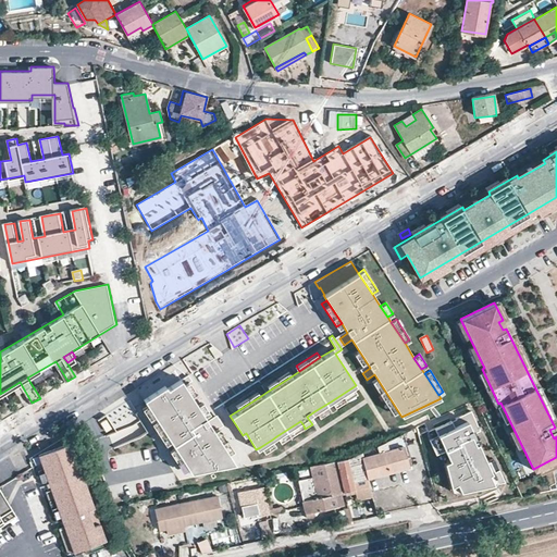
[(286,372),(265,385),(269,391),(289,378),(286,372)]
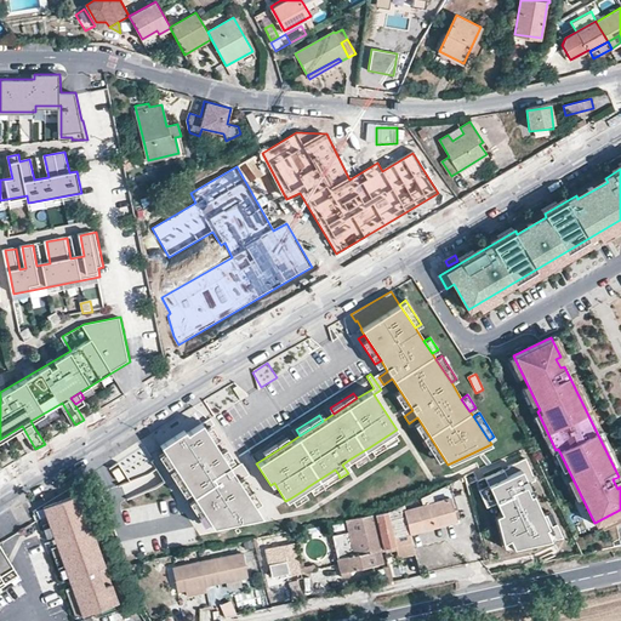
[(187,433),(184,431),(160,446),(164,453),(172,465),(175,468),(191,493),(194,499),(210,523),(212,528),(262,518),(255,507),(239,482),(245,478),(250,474),(244,466),(233,473),(228,465),(221,453),(214,443),(206,431),(211,427),(215,425),(210,419),(187,433)]
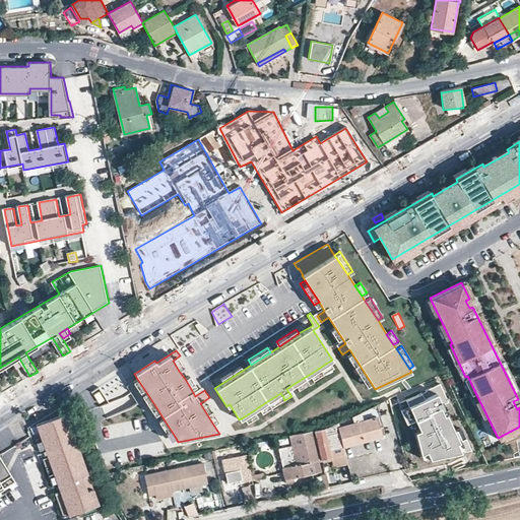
[(177,358),(173,361),(179,371),(184,368),(177,358)]
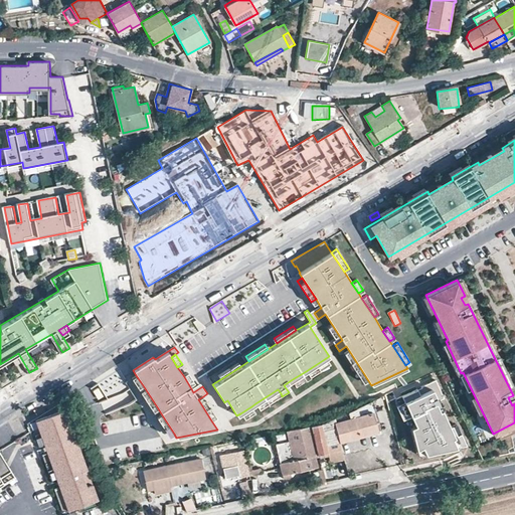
[(326,358),(306,371),(309,375),(329,362),(326,358)]
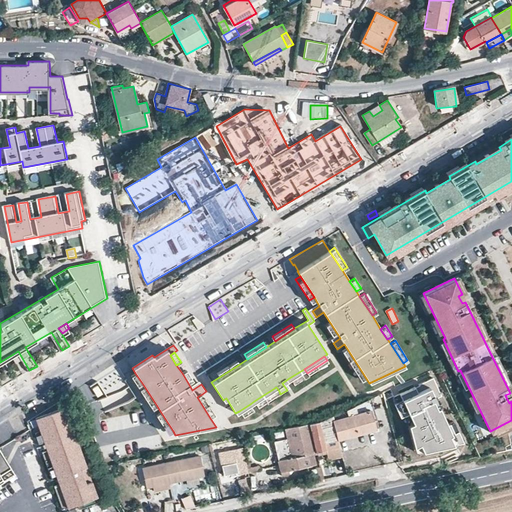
[(235,360),(216,372),(219,377),(238,365),(235,360)]
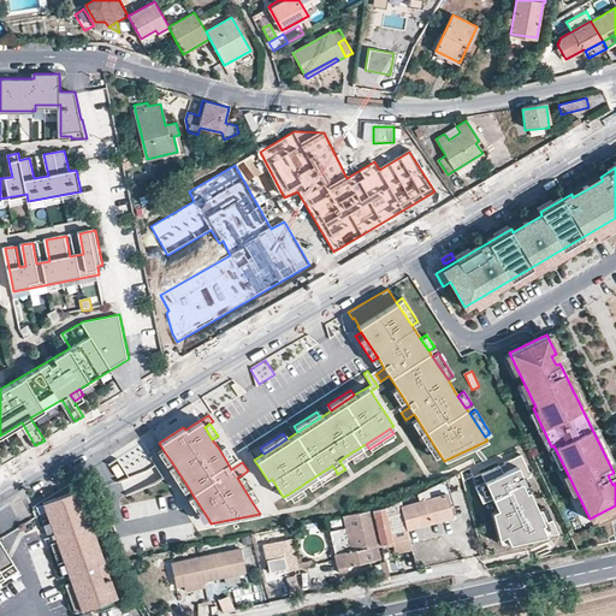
[(154,468),(150,458),(141,445),(111,463),(118,481),(154,468)]
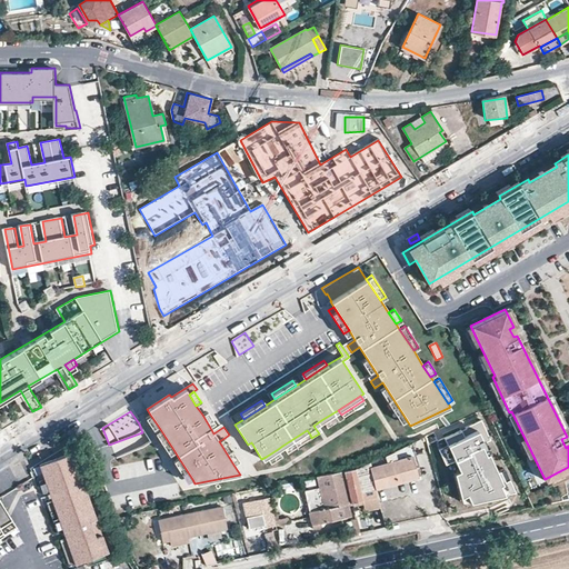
[(215,422),(207,411),(202,415),(209,426),(215,422)]
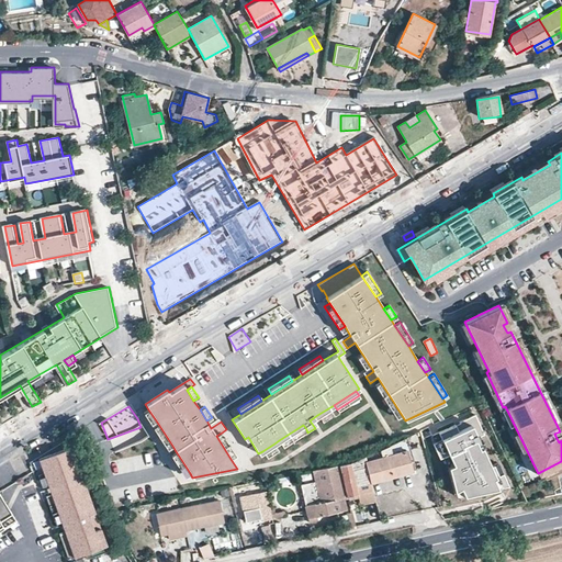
[(328,408),(317,415),(321,420),(332,413),(328,408)]
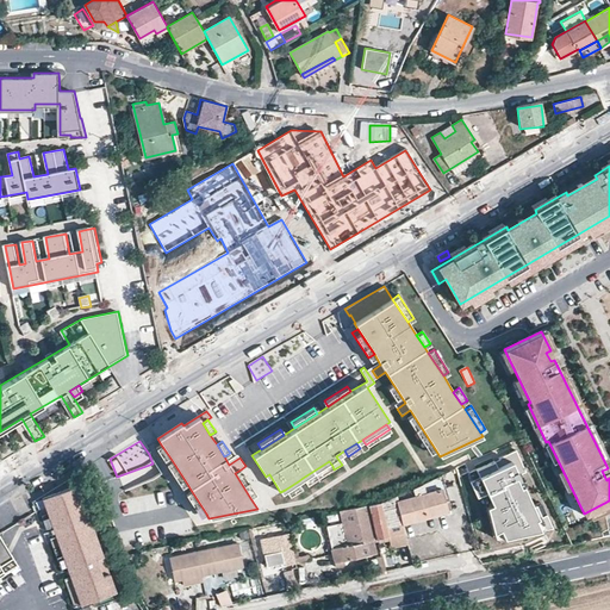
[(155,448),(162,461),(169,456),(161,444),(155,448)]
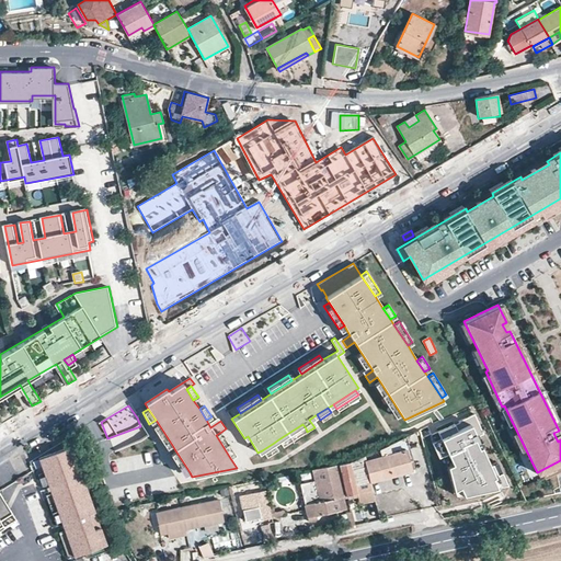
[(483,433),(473,413),(458,421),(458,422),(454,424),(454,423),(431,435),(433,441),(431,442),(438,457),(443,455),(447,465),(455,494),(456,495),(507,484),(497,461),(490,465),(481,445),(483,444),(479,435),(483,433)]
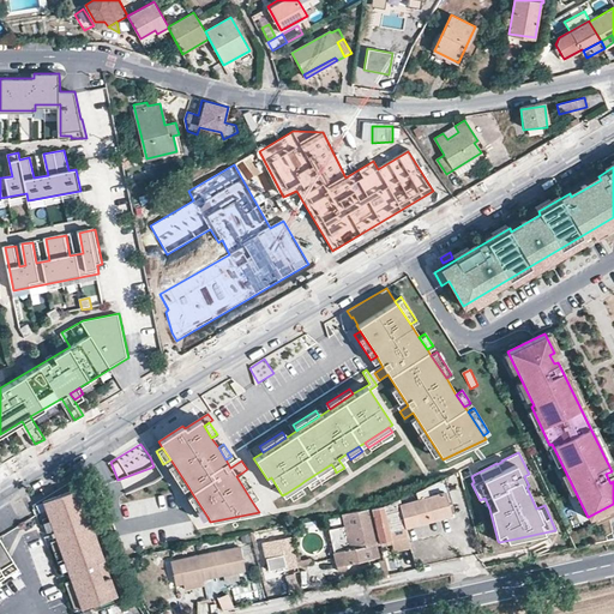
[(181,492),(188,487),(173,463),(166,467),(181,492)]
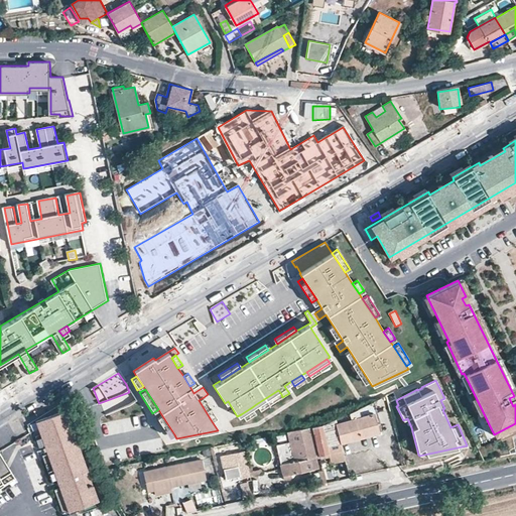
[(281,394),(278,390),(256,404),(259,409),(281,394)]
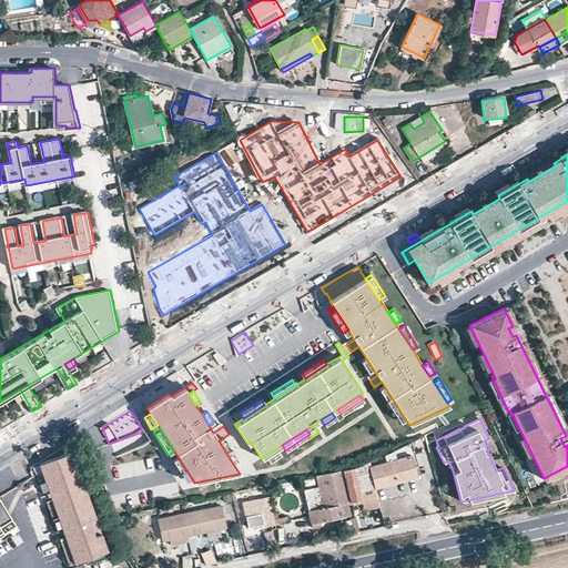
[(224,437),(219,440),(233,464),(239,460),(224,437)]
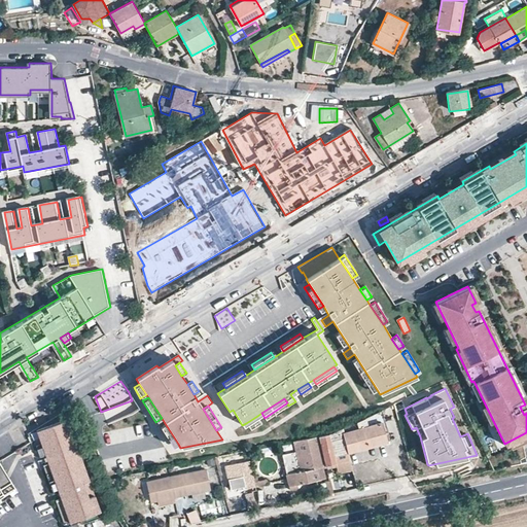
[(342,428),(348,453),(387,443),(386,440),(390,440),(382,410),(342,428)]
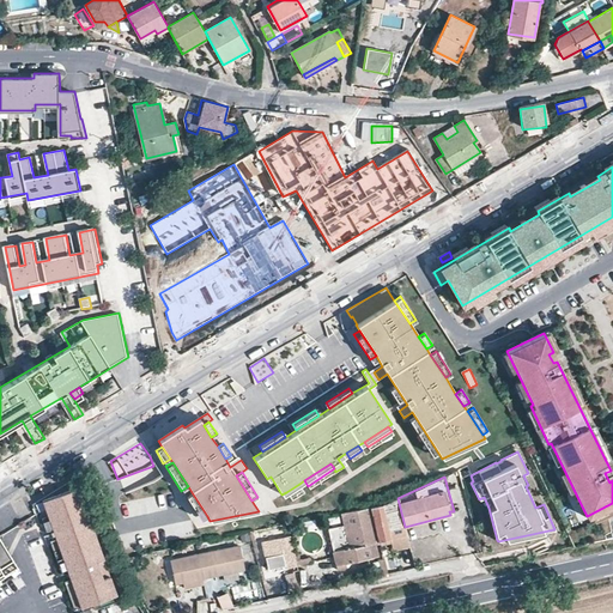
[(286,492),(290,497),(303,489),(299,484),(286,492)]
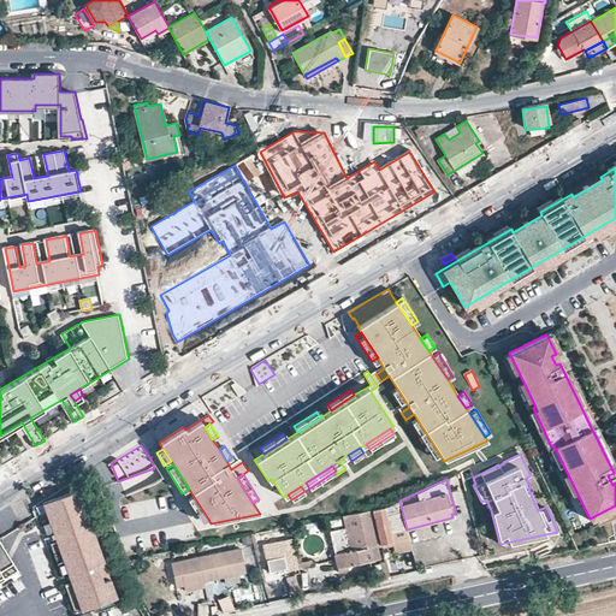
[(119,600),(81,493),(43,507),(54,537),(42,540),(48,555),(59,550),(82,614),(119,600)]
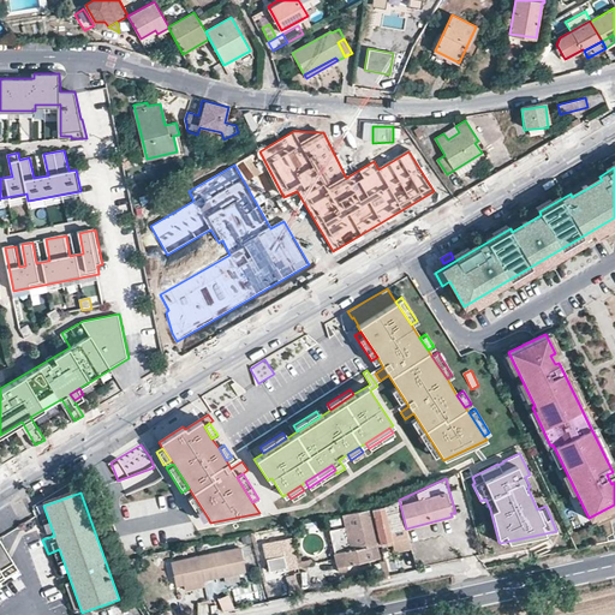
[(208,518),(192,494),(186,499),(202,523),(208,518)]
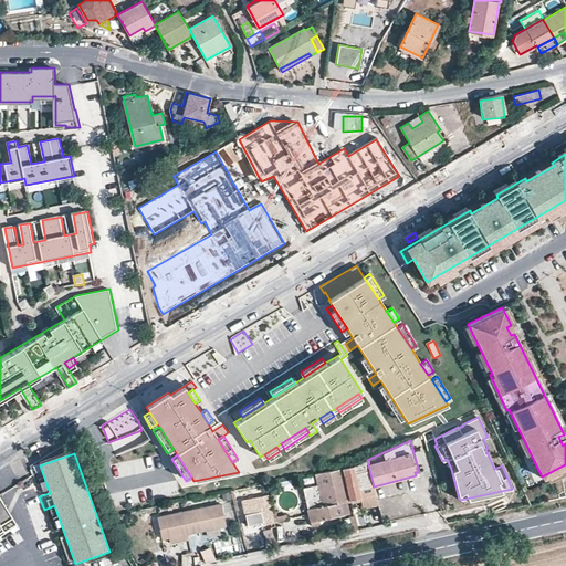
[(359,496),(375,493),(374,486),(367,460),(356,464),(315,473),(317,483),(302,486),(310,521),(347,512),(345,500),(359,496)]
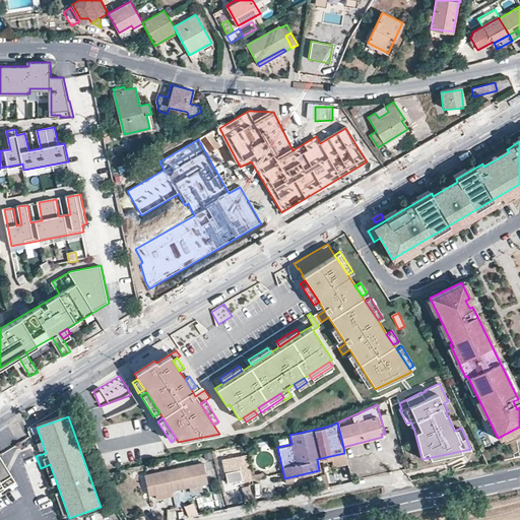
[(344,453),(330,456),(333,467),(347,464),(344,453)]
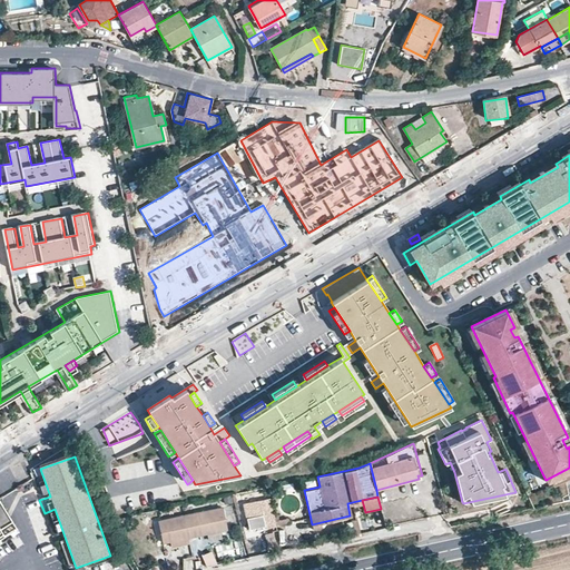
[(0,540),(19,529),(0,498),(0,540)]
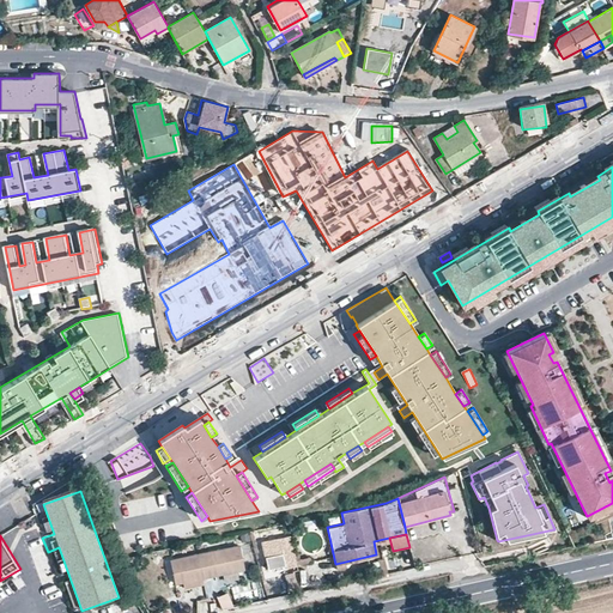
[(290,538),(262,542),(267,569),(284,566),(285,570),(296,569),(290,538)]
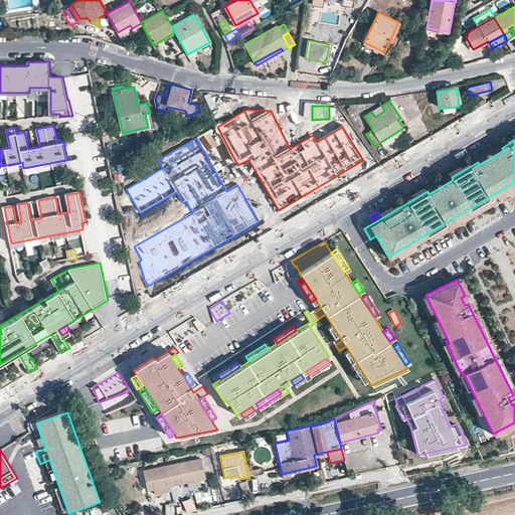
[(201,458),(167,465),(171,484),(206,477),(201,458)]
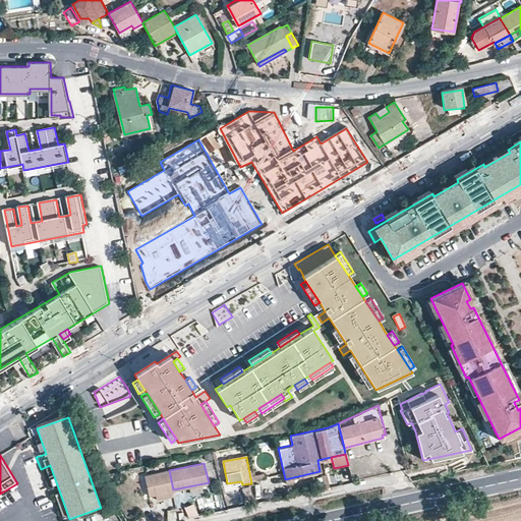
[(173,489),(169,470),(146,475),(150,495),(157,494),(158,499),(174,495),(173,489)]
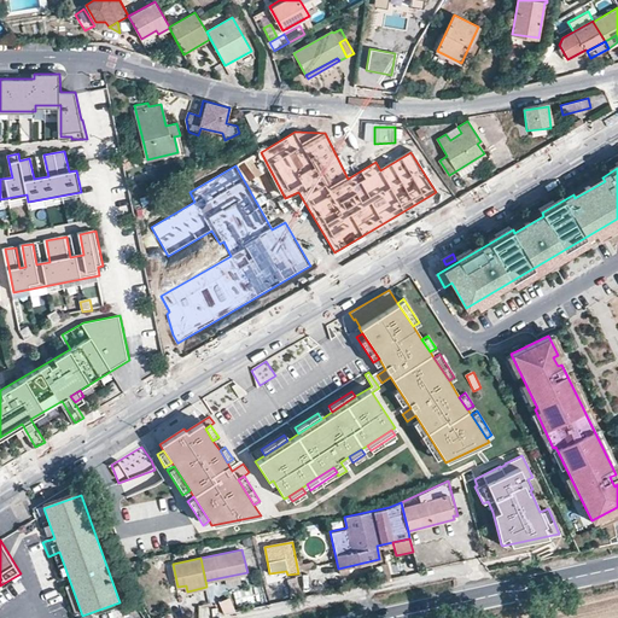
[(232,599),(220,602),(223,616),(235,613),(232,599)]
